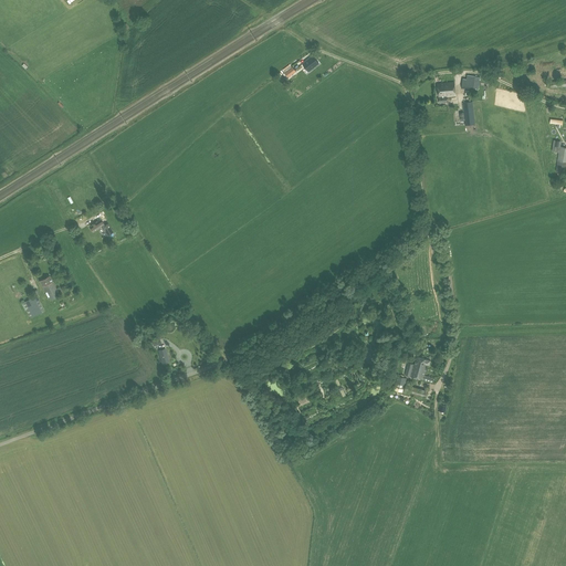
[(304,62),(303,64),(308,71),(318,63),(313,55),(312,56),(304,62)]
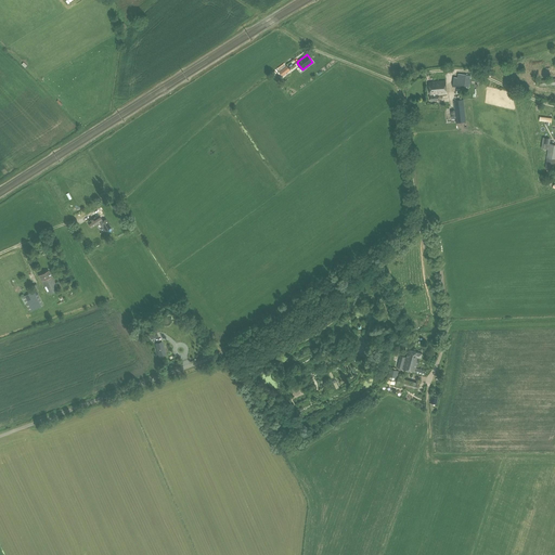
[(287,65),(279,72),(282,77),(291,71),(287,65)]
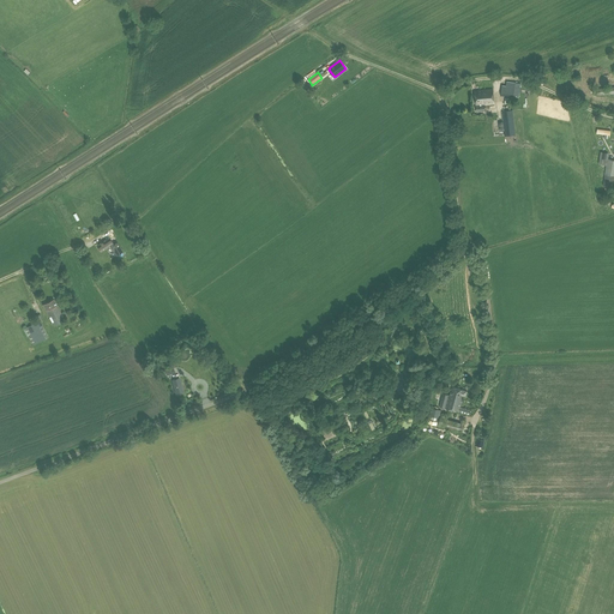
[(501,85),(500,96),(513,98),(513,96),(519,96),(521,84),(515,83),(506,82),(506,86),(501,85)]
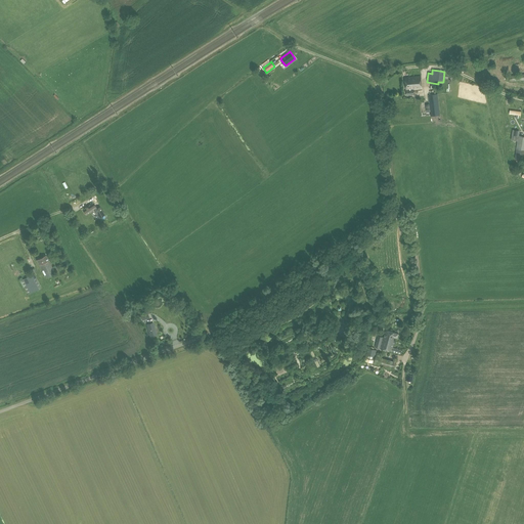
[(421,76),(405,78),(406,90),(406,96),(415,95),(413,90),(422,89),(421,76)]
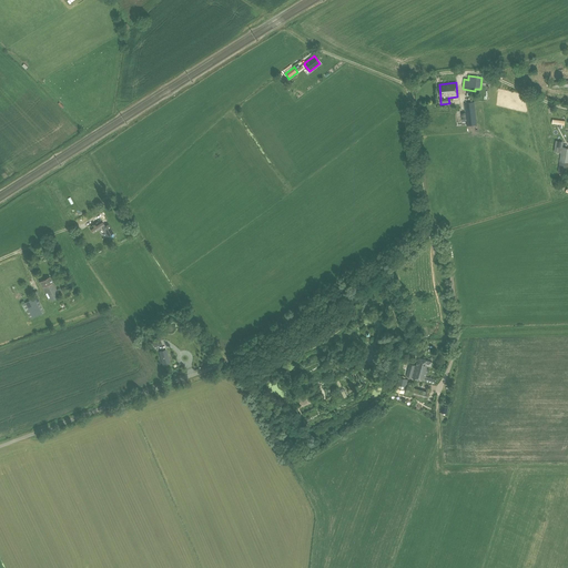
[(474,102),(464,103),(465,113),(466,119),(467,127),(477,125),(474,102)]
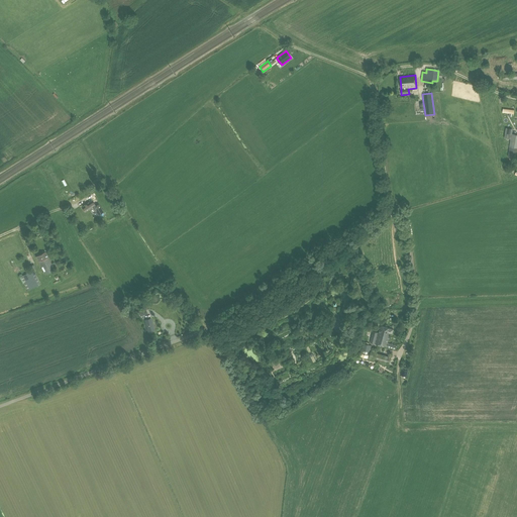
[(506,128),(504,138),(510,139),(511,139),(512,133),(513,129),(506,128)]
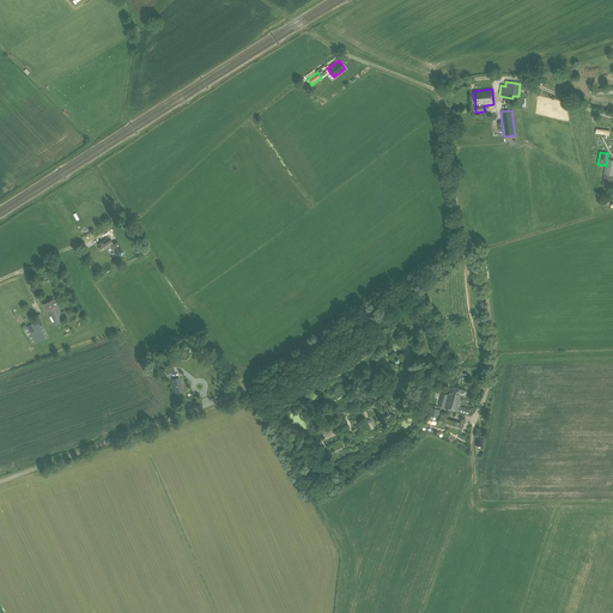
[(602,186),(612,188),(612,184),(612,159),(607,158),(606,165),(602,186)]
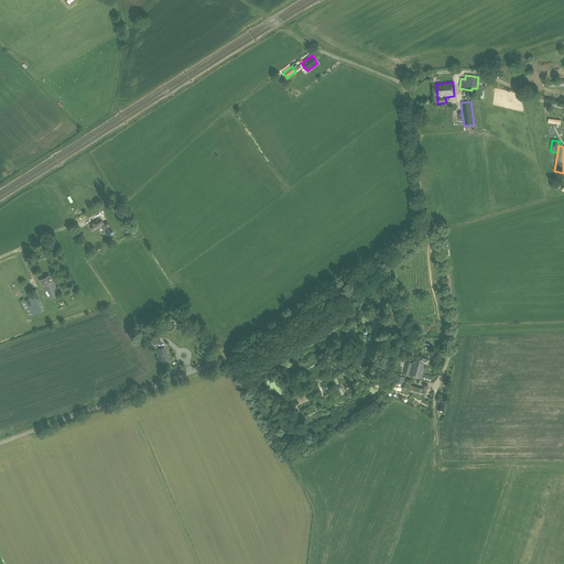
[(120,218),(123,216),(118,207),(114,209),(120,218)]
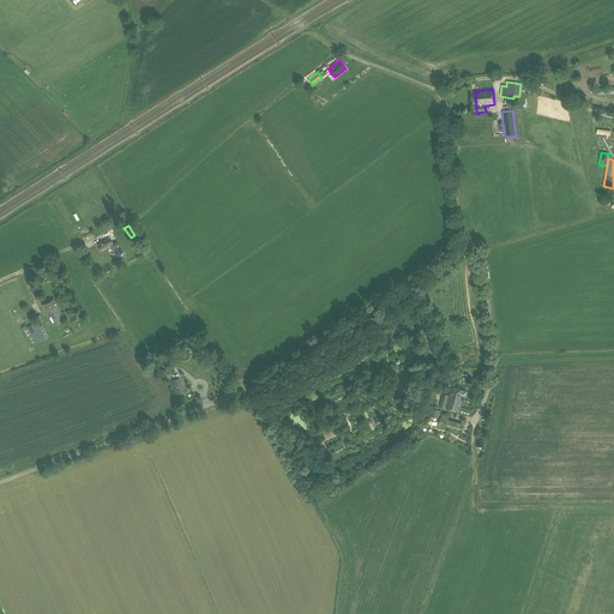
[(97,246),(101,252),(110,246),(112,247),(116,256),(122,251),(118,242),(114,245),(110,239),(114,236),(113,234),(114,233),(112,230),(109,232),(102,236),(103,239),(103,240),(104,241),(97,246)]
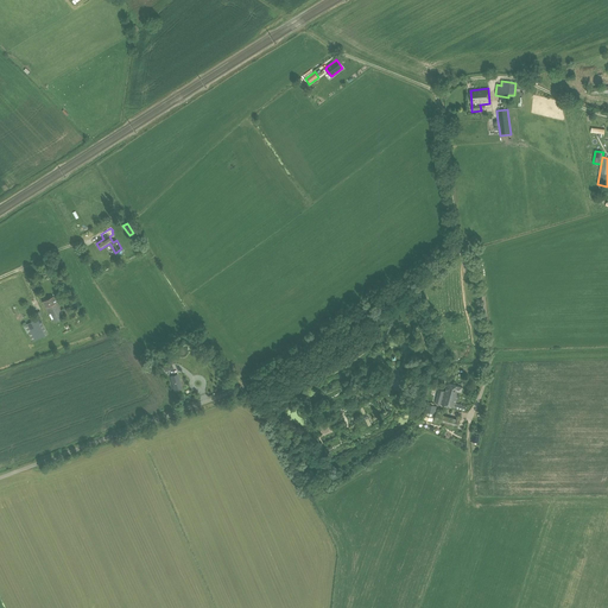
[(43,302),(46,309),(54,323),(64,317),(57,303),(54,296),(43,302)]
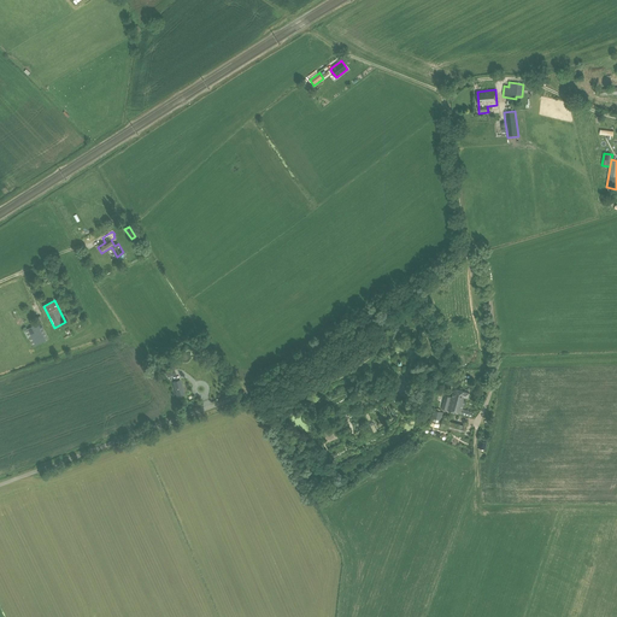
[(24,330),(34,347),(50,339),(40,322),(39,323),(24,330)]
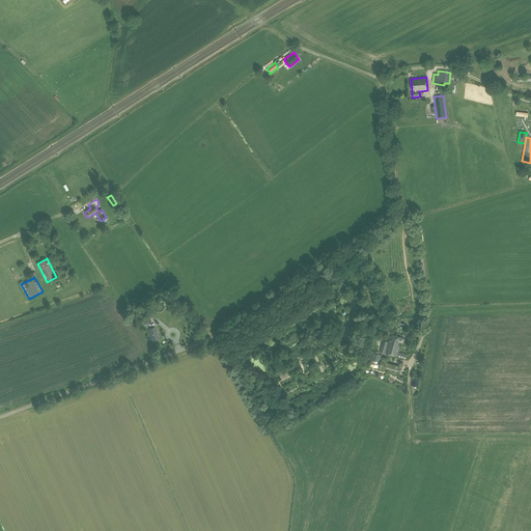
[(148,329),(151,340),(158,339),(155,327),(148,329)]
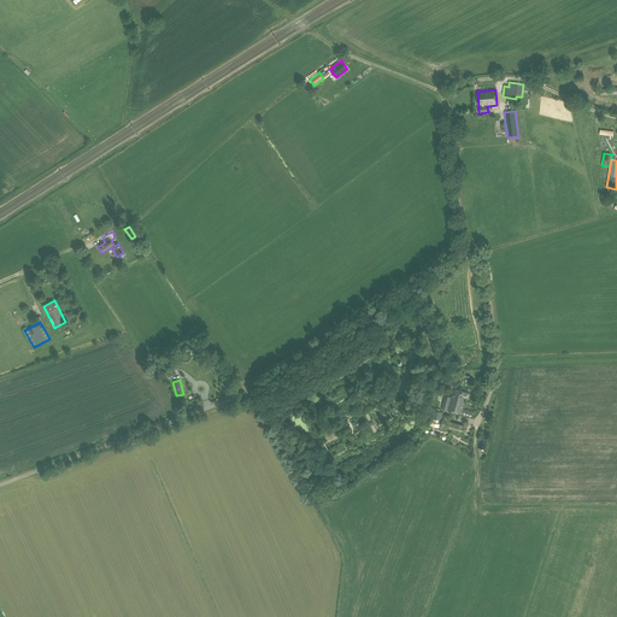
[(441,409),(472,417),(474,412),(463,410),(464,401),(463,400),(464,398),(468,398),(469,393),(454,389),(452,398),(445,395),(441,409)]
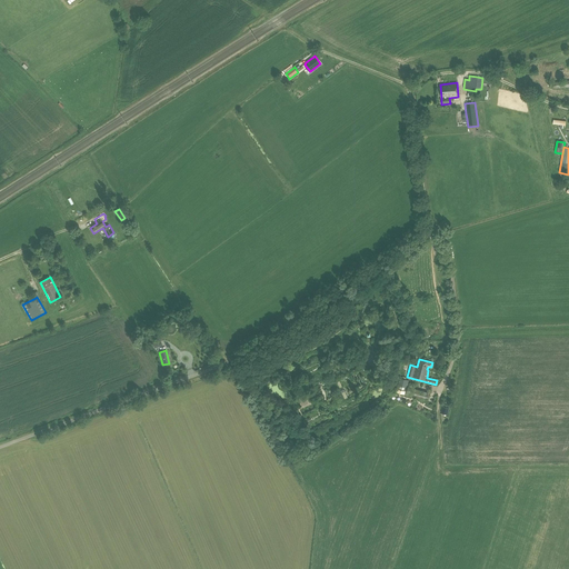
[(397,389),(406,391),(409,381),(399,378),(397,389)]
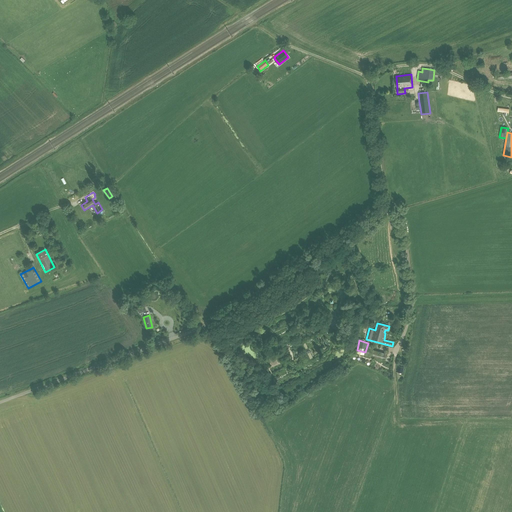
[(305,342),(303,344),(310,359),(312,357),(305,342)]
